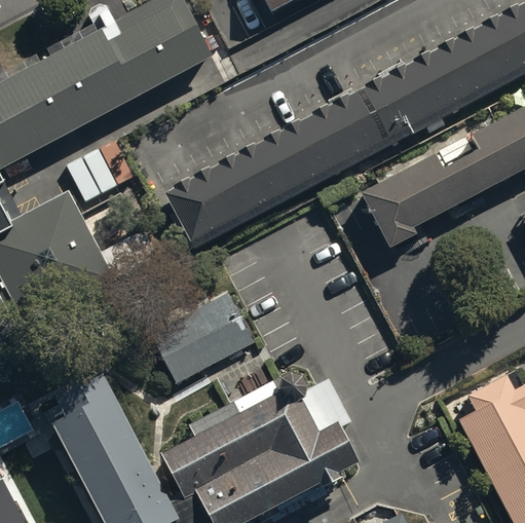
[(0,337),(113,279),(70,194),(10,225),(0,204),(0,183),(2,183),(0,179),(0,166),(212,59),(181,0),(159,0),(0,82),(0,337)]
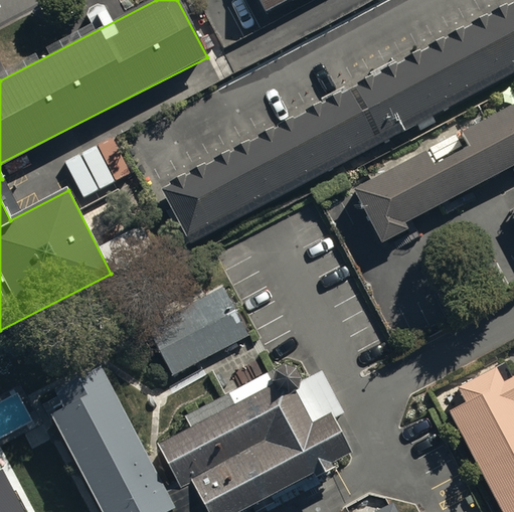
[(259,0),(266,12),(287,0),(259,0)]
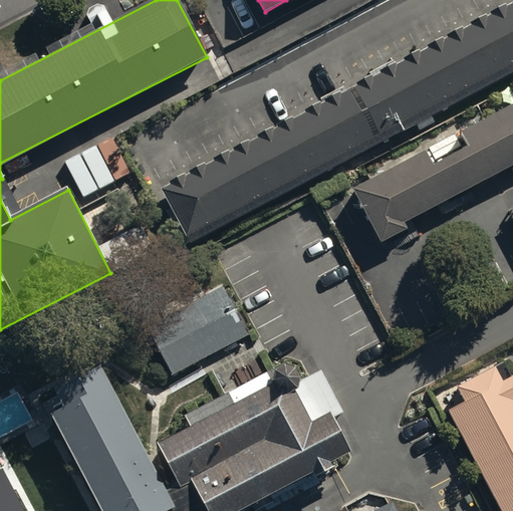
[(512,2),(163,187),(188,235),(512,64),(512,2)]
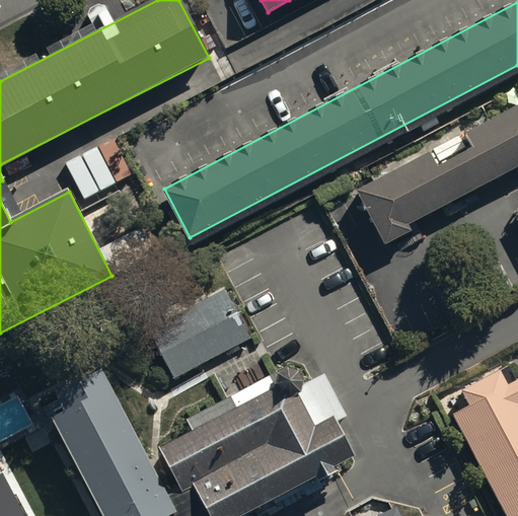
[(434,152),(439,163),(436,165),(429,152),(357,190),(385,244),(411,231),(407,224),(517,167),(517,105),(464,134),(471,147),(465,150),(460,139),(434,152)]
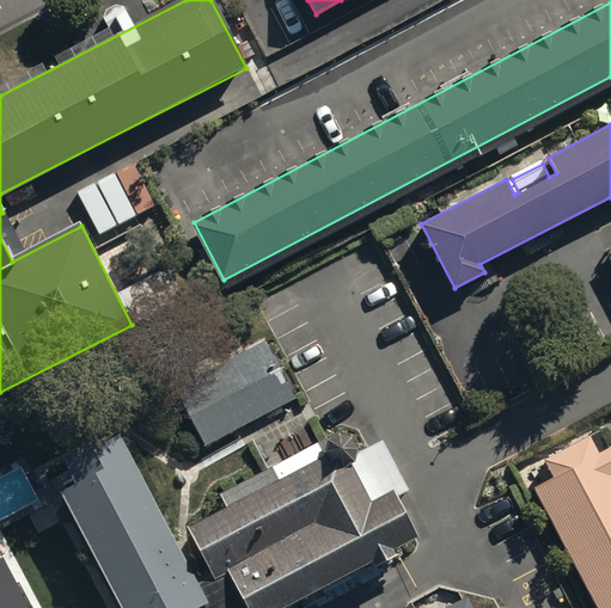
[(178,388),(205,446),(295,399),(266,343),(178,388)]
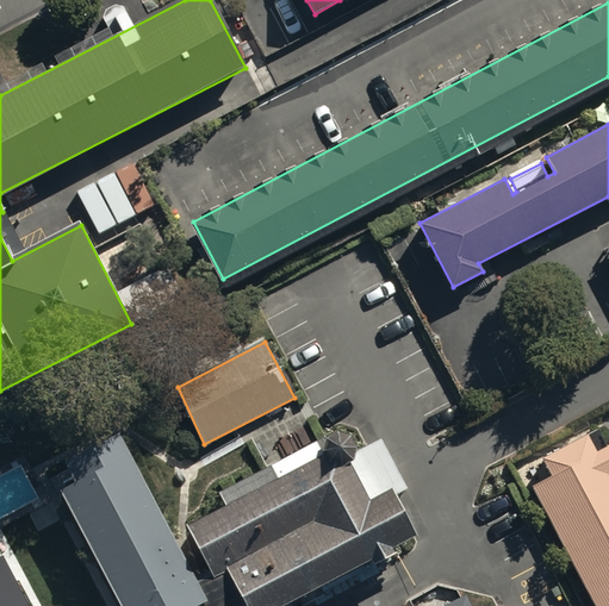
[(117,429),(64,457),(75,479),(58,488),(120,605),(279,605),(370,557),(372,562),(396,550),(393,545),(415,533),(396,495),(408,489),(381,441),(330,468),(314,438),(216,491),(223,503),(186,523),(209,563),(194,572),(117,429)]
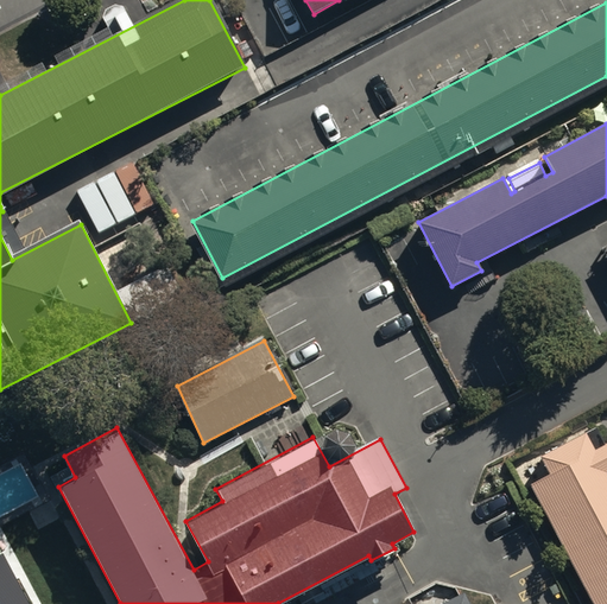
[(539,456),(549,475),(530,484),(590,603),(606,603),(606,471),(606,443),(593,450),(585,432),(539,456)]
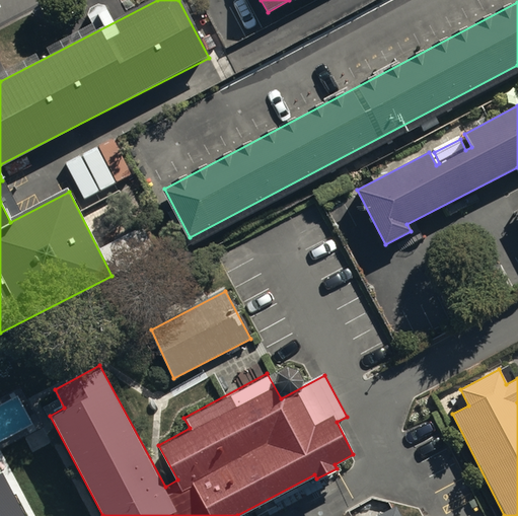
[(400,515),(396,507),(379,515),(400,515)]
